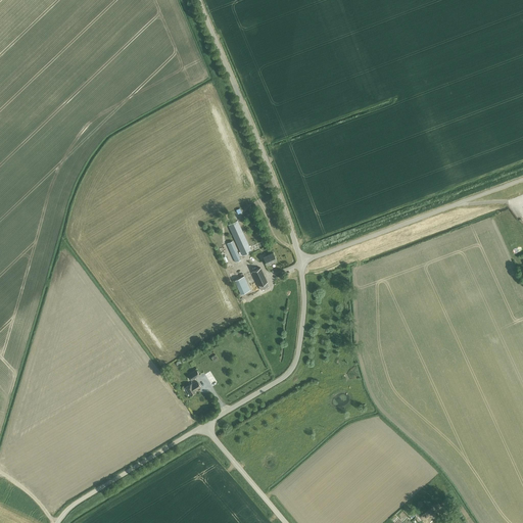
[(229,225),(242,255),(251,251),(238,221),(229,225)]
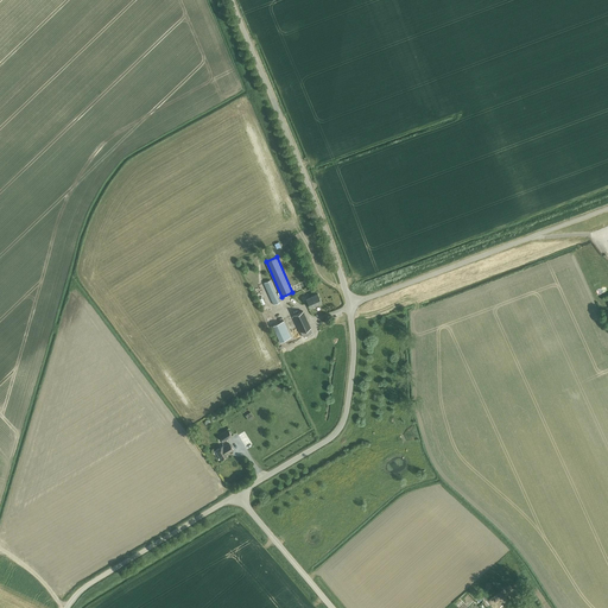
[(264,283),(273,305),(280,302),(270,280),(264,283)]
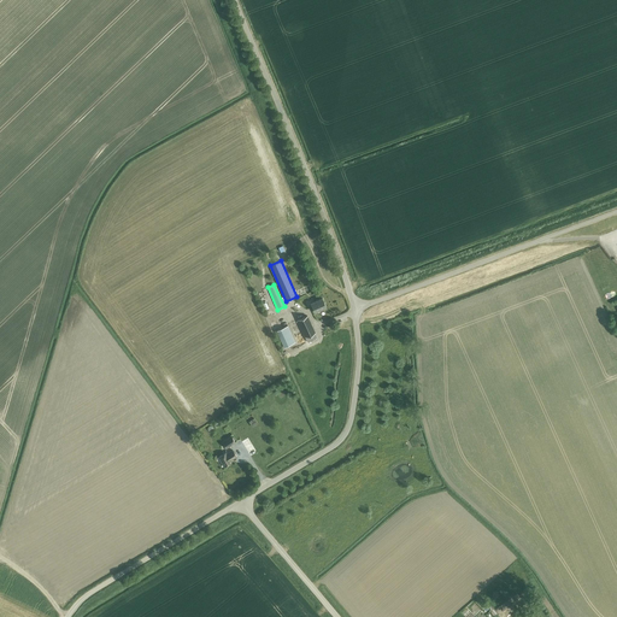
[(311,304),(315,312),(327,307),(322,298),(311,304)]
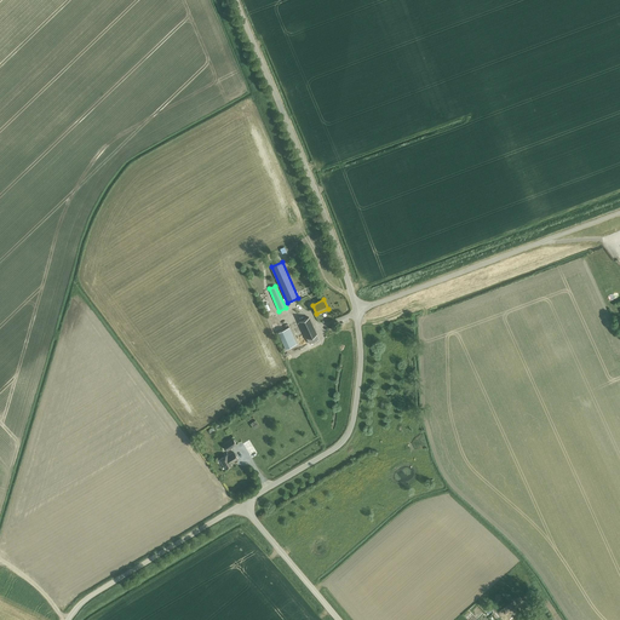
[(299,322),(309,344),(319,339),(309,317),(299,322)]
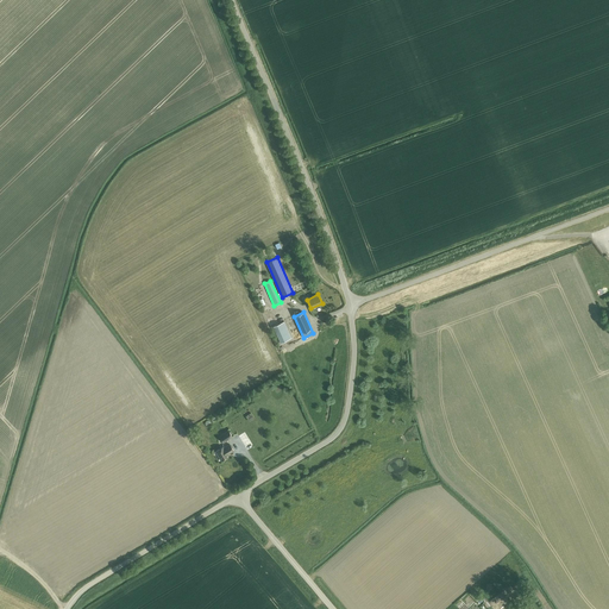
[(292,338),(284,321),(274,326),(281,343),(292,338)]
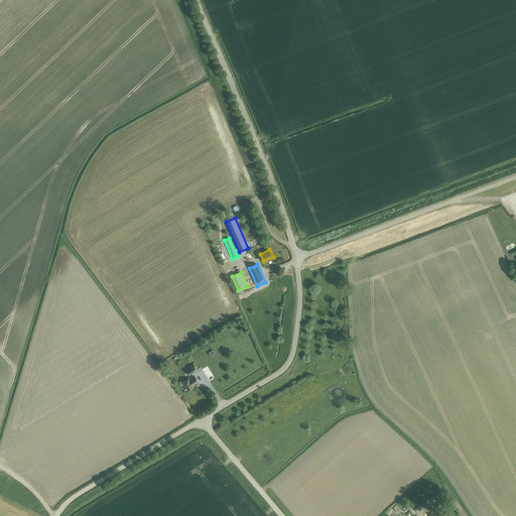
[(197,370),(194,365),(185,370),(188,375),(197,370)]
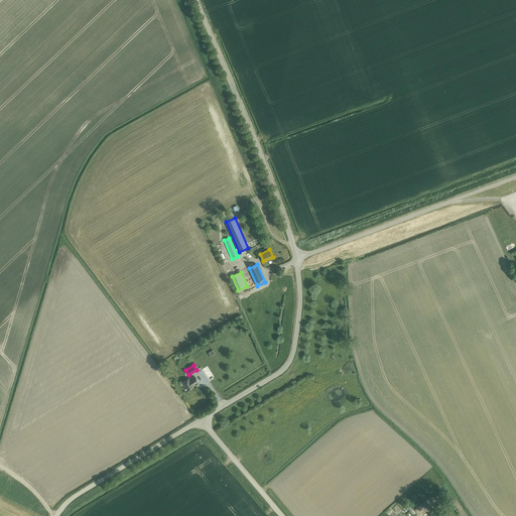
[(198,382),(195,376),(189,379),(189,378),(182,382),(187,390),(194,386),(194,385),(198,382)]
